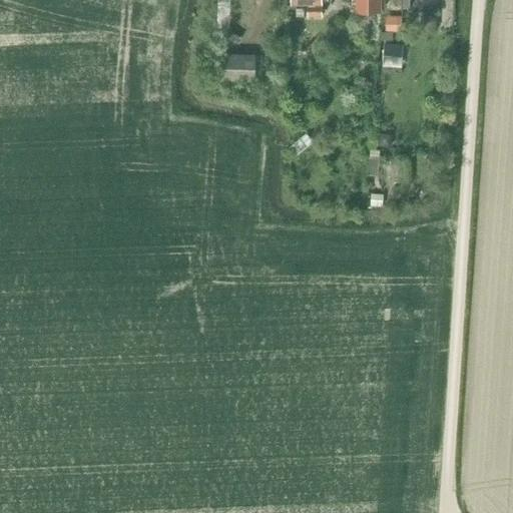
[(220,0),(219,22),(232,23),(232,0),(220,0)]
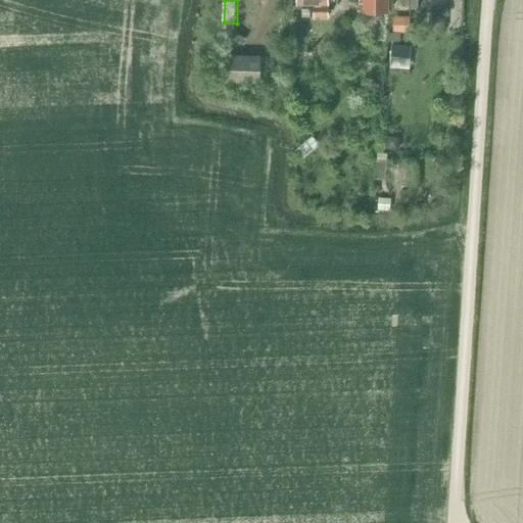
[(364,0),(364,13),(387,13),(386,0),(364,0)]
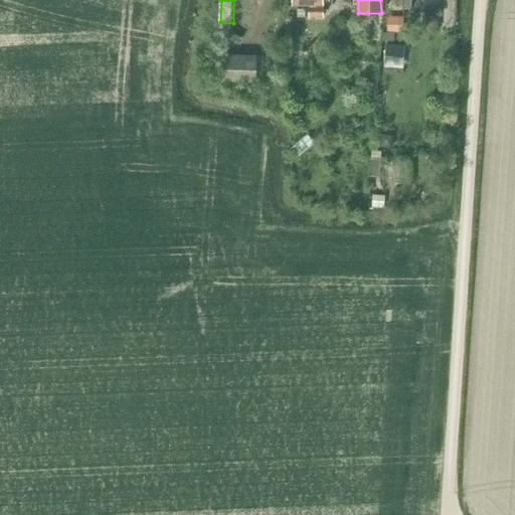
[(323,17),(323,5),(308,5),(308,17),(323,17)]
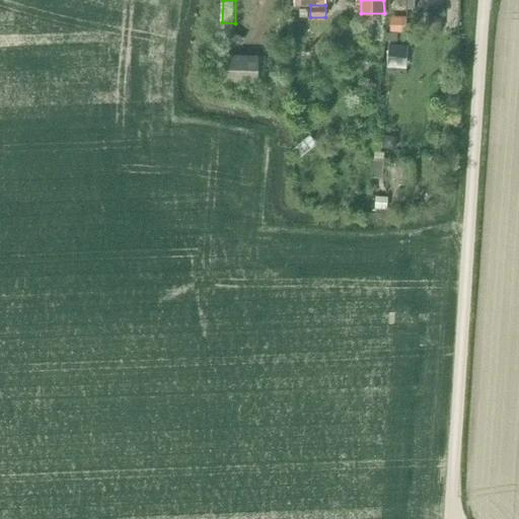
[(442,16),(426,16),(426,32),(443,32),(442,16)]
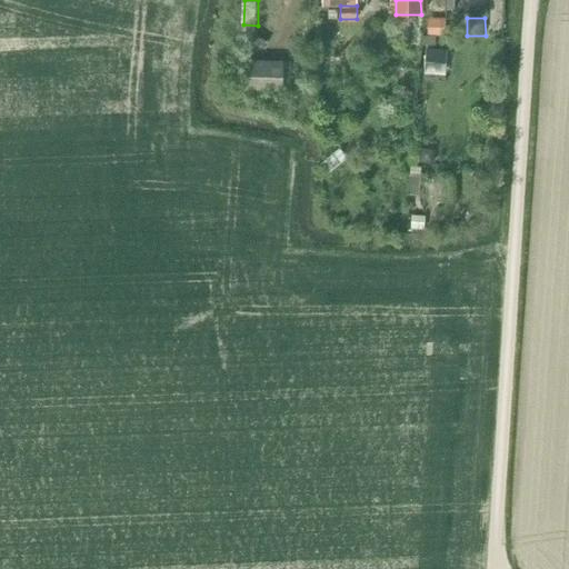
[(446,19),(429,19),(429,37),(446,37),(446,19)]
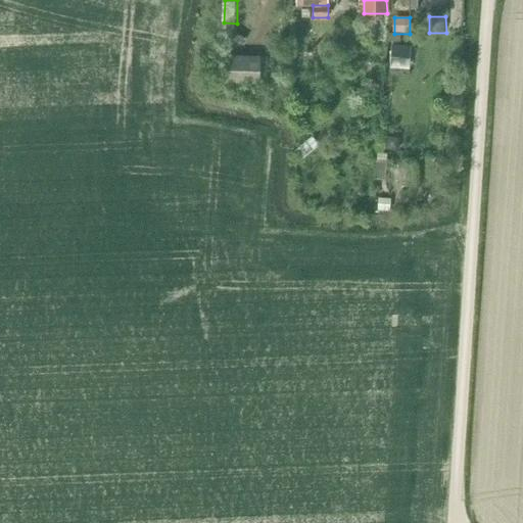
[(409,67),(411,47),(391,45),(389,65),(409,67)]
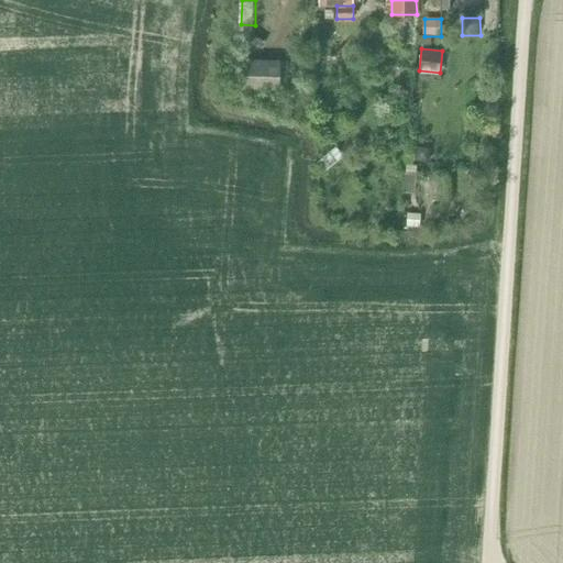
[(277,88),(278,59),(238,58),(236,88),(277,88)]
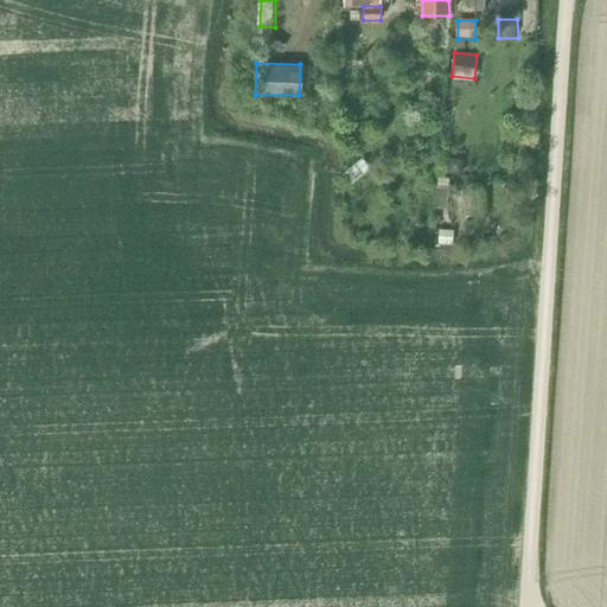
[(310,68),(300,68),(299,98),(310,98),(310,68)]
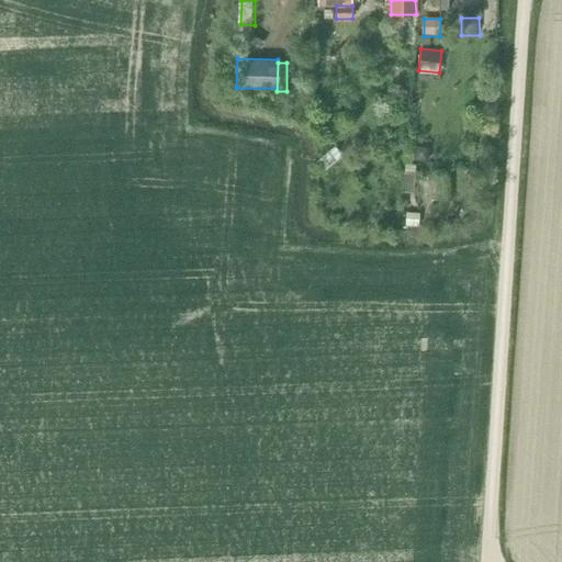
[(325,86),(308,86),(307,101),(324,102),(325,86)]
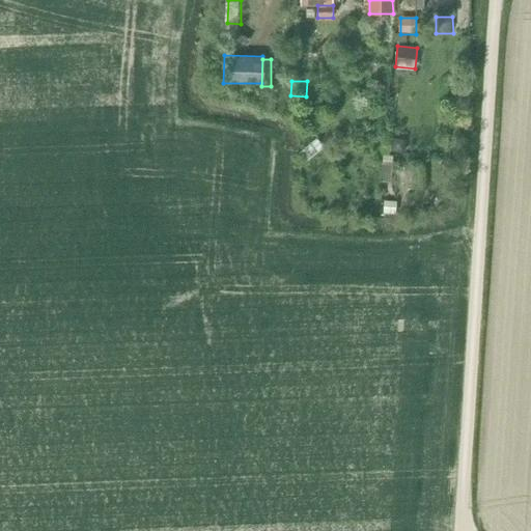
[(406,140),(393,139),(392,152),(404,154),(406,140)]
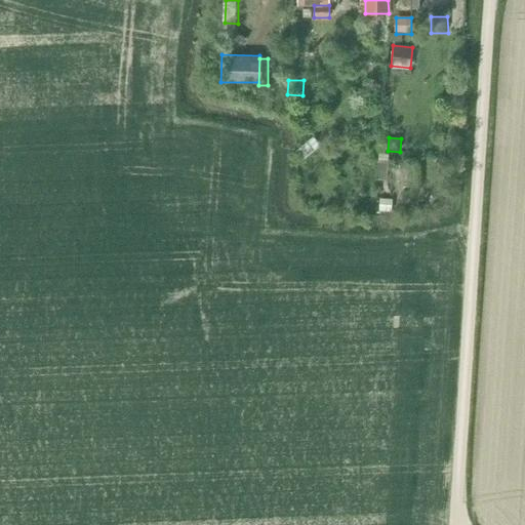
[(379,211),(392,212),(393,199),(379,199),(379,211)]
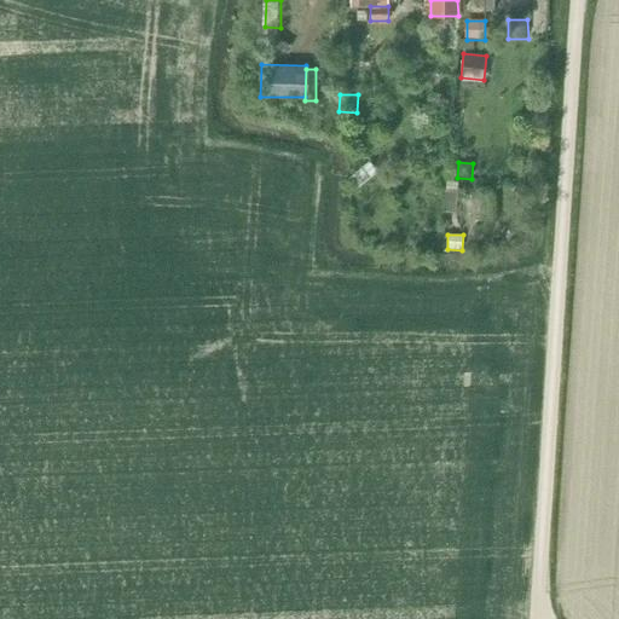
All buildings are outlined.
